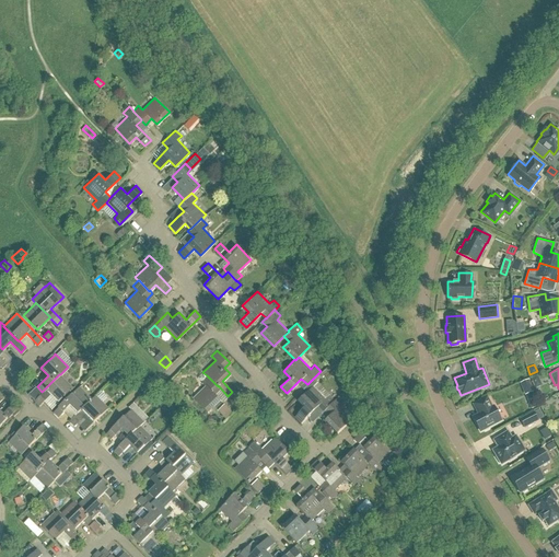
[(42,392),(39,394),(34,399),(39,404),(49,394),(57,402),(72,386),(60,374),(59,374),(53,381),(47,386),(45,389),(42,392)]
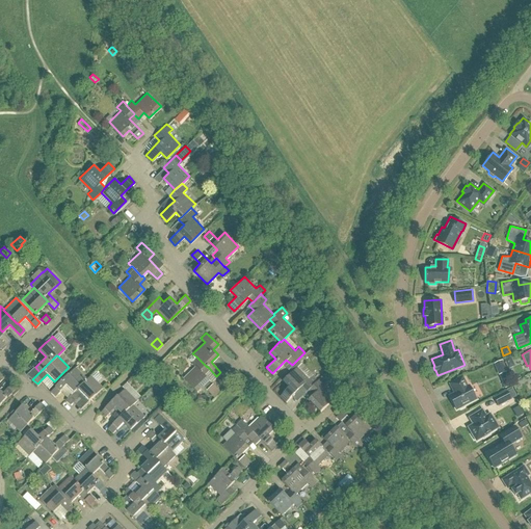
[(509,355),(503,359),(507,368),(513,365),(509,355)]
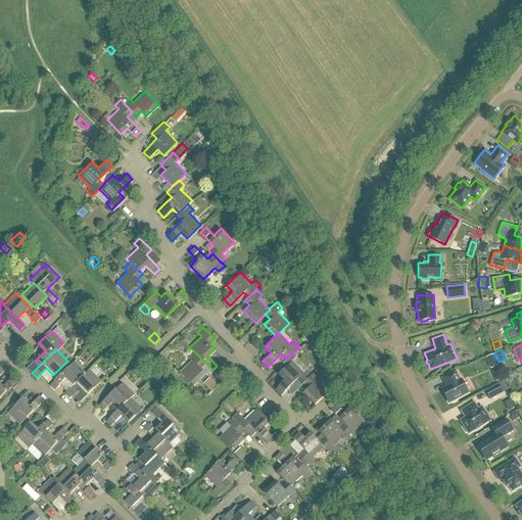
[(200,367),(205,362),(203,360),(203,361),(193,350),(188,356),(191,360),(180,371),(193,384),(199,378),(210,390),(217,384),(205,373),(200,367)]
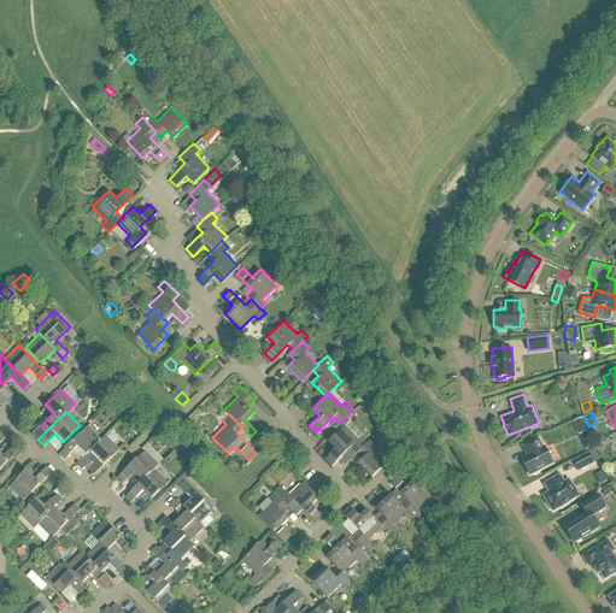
[(578,435),(587,430),(582,417),(572,420),(578,435)]
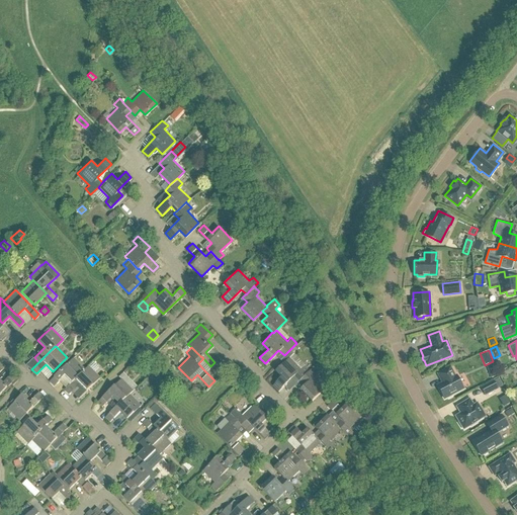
[(117,351),(113,355),(118,360),(121,356),(117,351)]
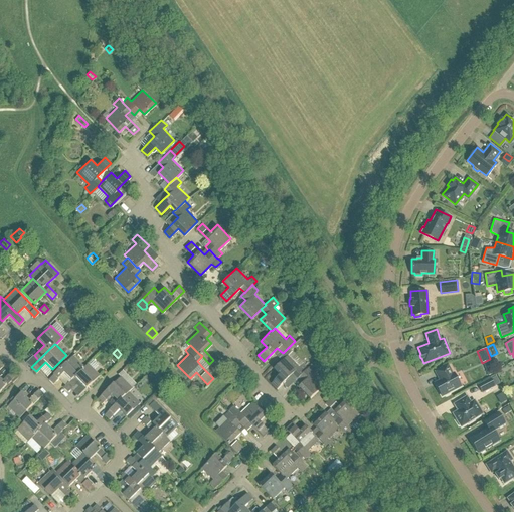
[(283,353),(280,355),(283,359),(287,354),(290,352),(287,349),(283,353)]
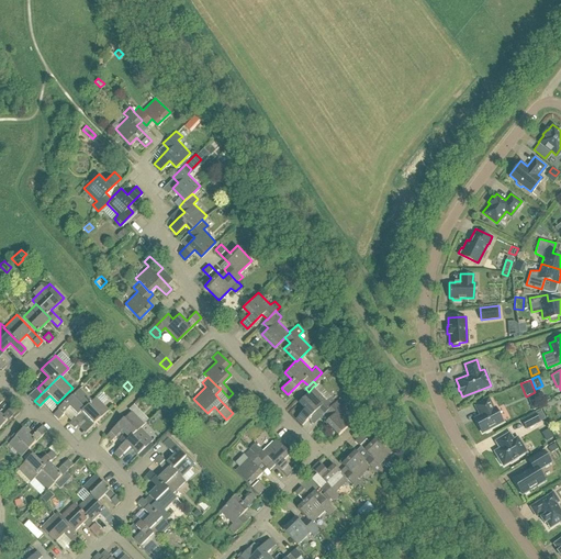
[(91,400),(91,399),(79,387),(64,401),(58,407),(53,412),(58,417),(63,412),(69,406),(76,413),(77,414),(91,400)]
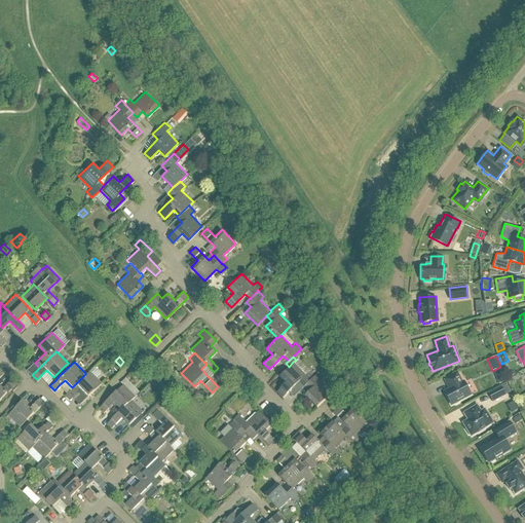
[(286,381),(276,390),(283,397),(292,387),(297,382),(297,383),(302,387),(305,384),(305,383),(313,375),(308,370),(304,373),(293,362),(289,367),(279,375),(286,381)]
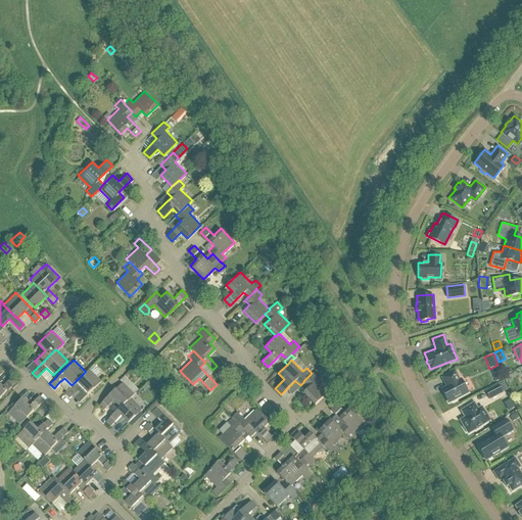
[(72,385),(70,384),(64,391),(68,395),(80,385),(87,393),(100,380),(89,368),(85,371),(85,372),(72,385)]
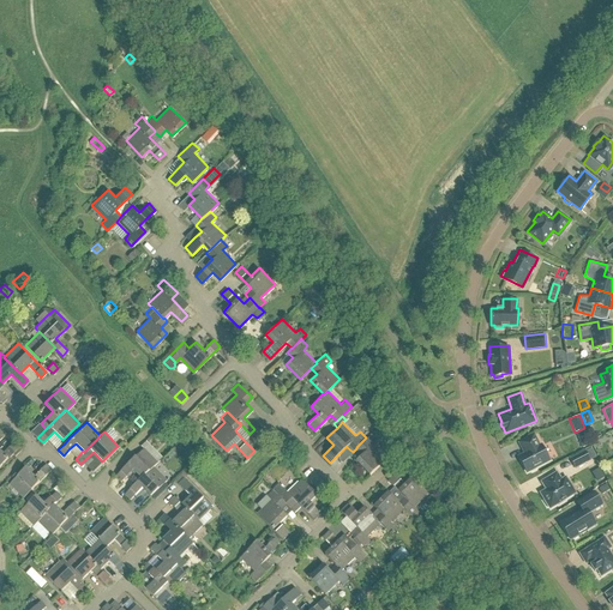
[(176,432),(169,438),(174,442),(181,436),(176,432)]
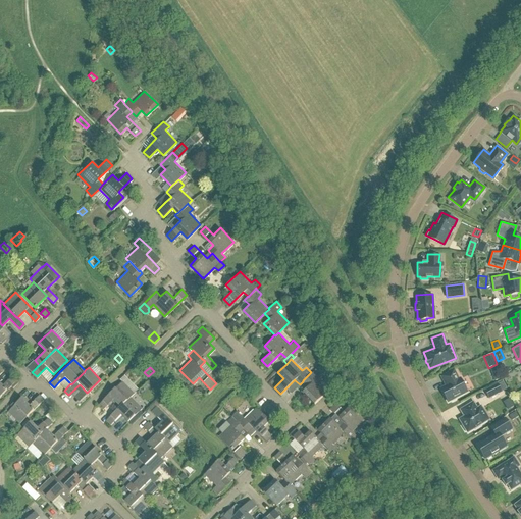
[(303,380),(303,381),(308,385),(302,391),(314,403),(328,390),(316,377),(320,374),(315,368),(311,372),(303,380)]
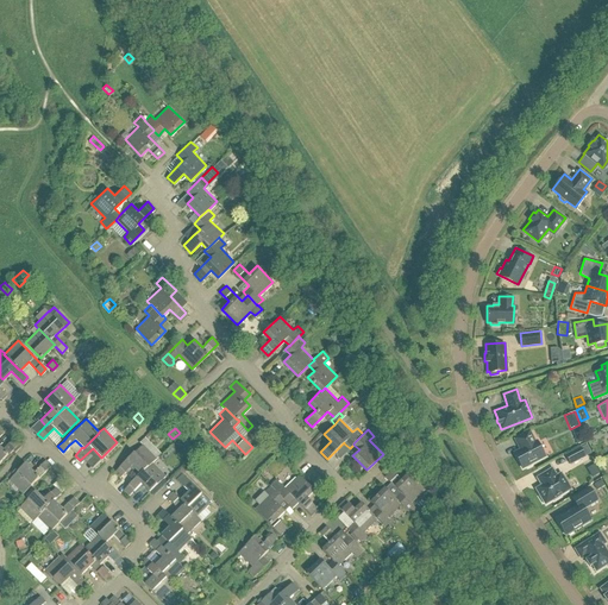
[(534,441),(528,430),(514,438),(520,448),(514,452),(521,466),(525,465),(526,466),(531,464),(531,461),(544,454),(536,440),(534,441)]
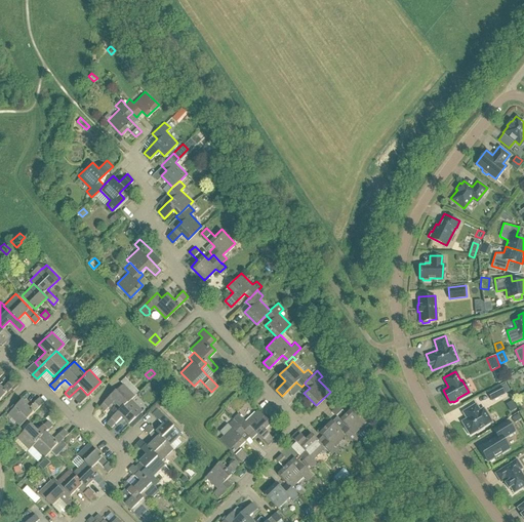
[(0,397),(6,391),(16,380),(11,375),(7,380),(2,387),(0,385),(0,397)]
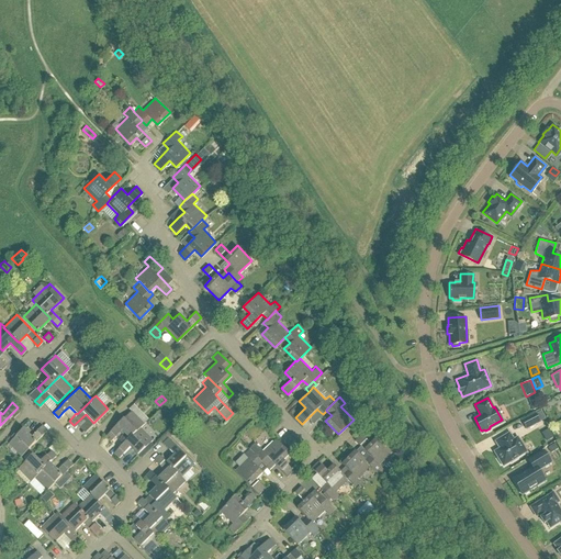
[(169,404),(164,410),(168,414),(174,409),(169,404)]
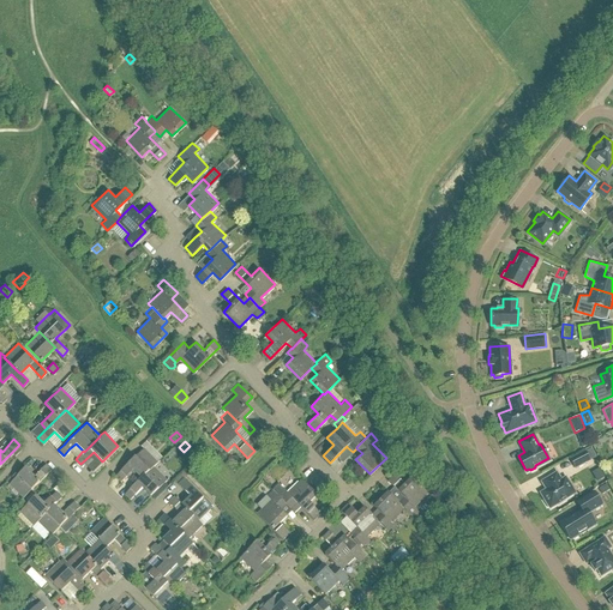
[(132,467),(140,476),(152,465),(157,461),(143,447),(120,469),(115,475),(120,479),(126,475),(132,467)]
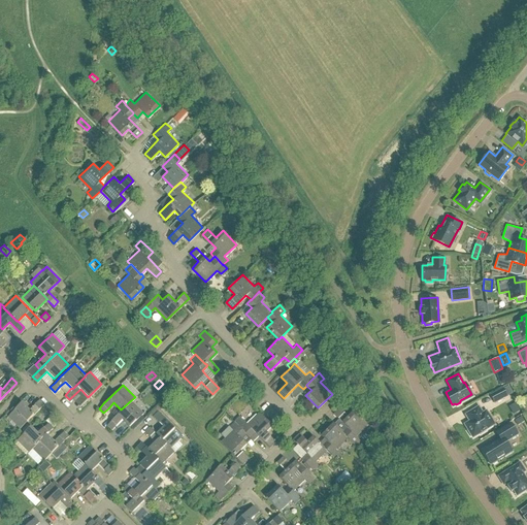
[(490,394),(494,402),(507,395),(503,387),(490,394)]
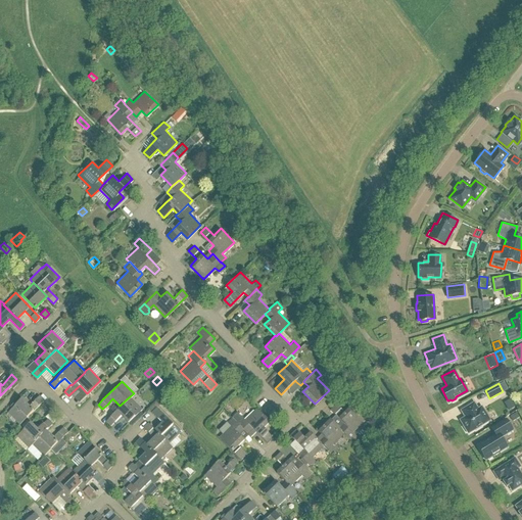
[(29,405),(22,397),(21,396),(7,411),(18,423),(43,399),(39,394),(29,405)]
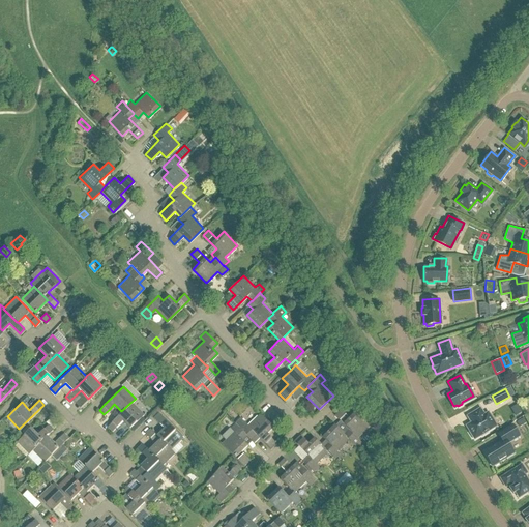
[(109,423),(107,426),(112,430),(116,426),(122,419),(129,427),(143,413),(131,402),(121,411),(109,423)]
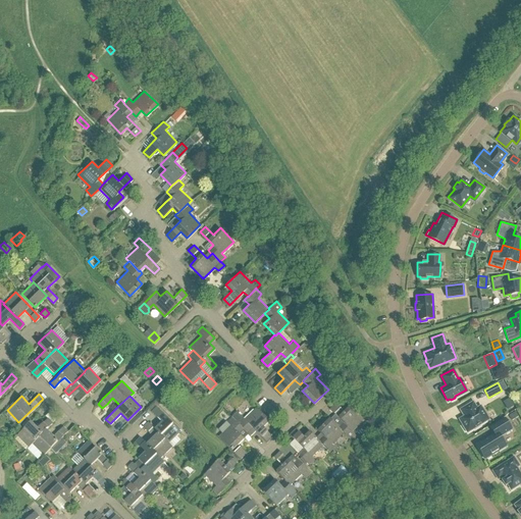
[(151,410),(158,403),(156,401),(148,408),(151,410)]
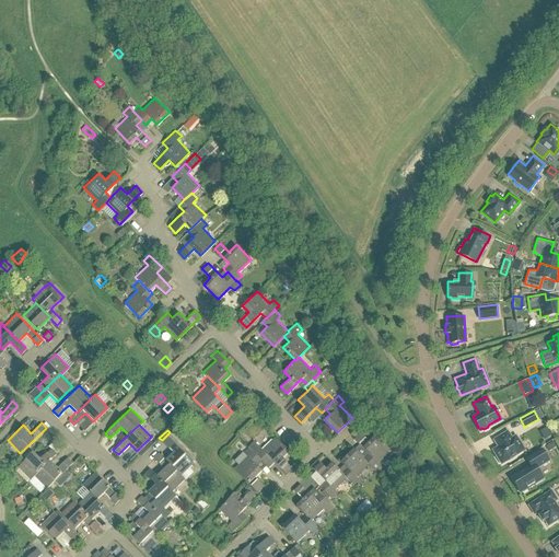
[(511,437),(507,430),(493,439),(498,445),(492,449),(496,454),(495,455),(498,461),(499,460),(501,462),(508,457),(509,459),(514,455),(514,454),(523,449),(515,434),(511,437)]
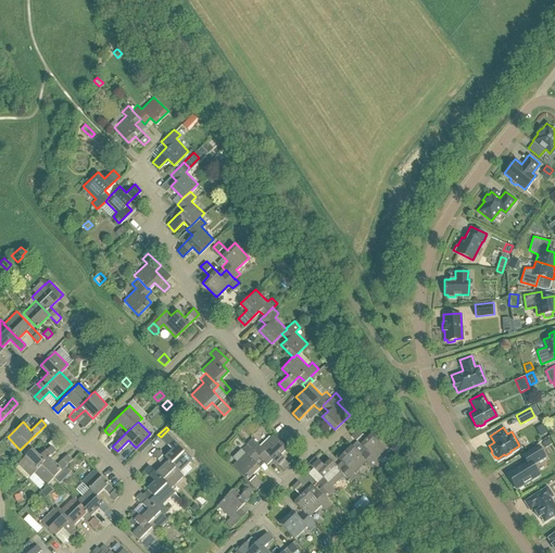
[(365,449),(361,454),(360,454),(365,460),(364,460),(373,467),(378,462),(375,457),(387,445),(373,430),(365,438),(356,429),(351,435),(365,449)]
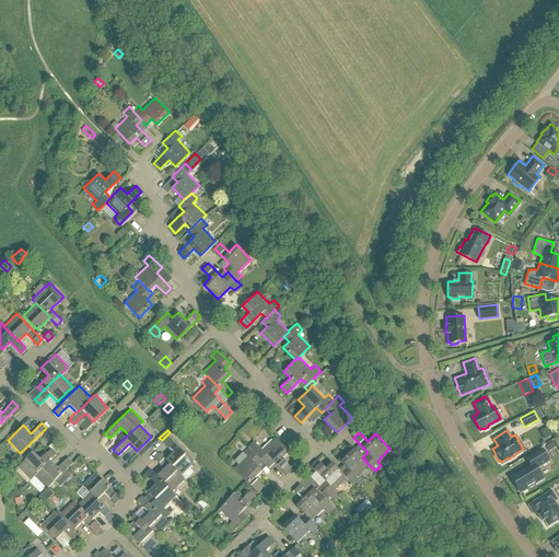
[(179,474),(181,474),(193,462),(178,447),(167,436),(162,441),(173,452),(165,459),(165,460),(169,463),(170,463),(179,474)]
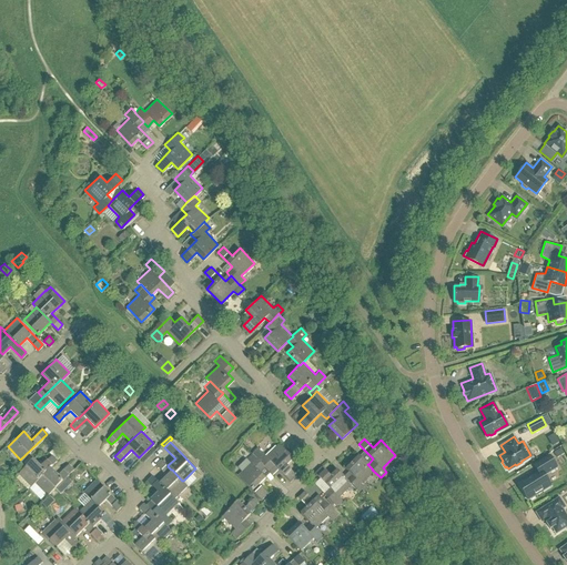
[(293,457),(277,442),(265,454),(257,446),(252,452),(255,456),(264,465),(269,470),(274,464),(289,478),(295,473),(285,463),(293,457)]
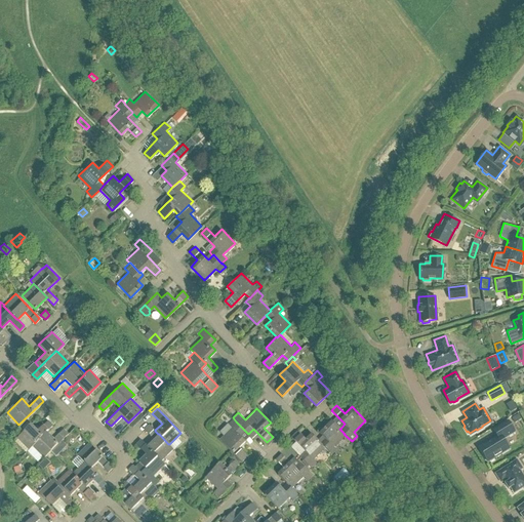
[(514,422),(521,417),(518,412),(511,416),(514,422)]
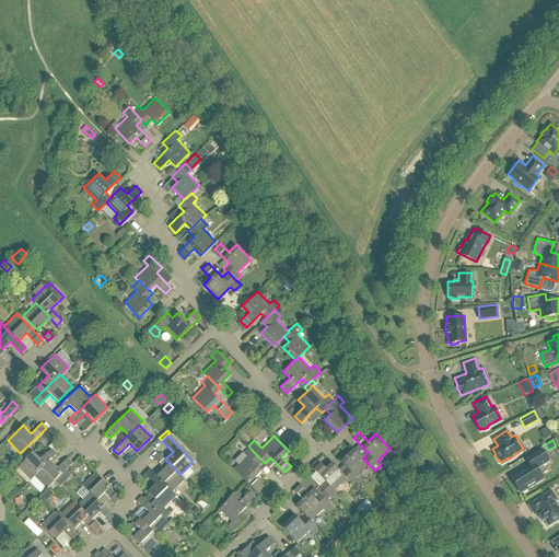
[(252,450),(248,445),(233,460),(237,464),(234,467),(256,490),(261,485),(254,476),(261,470),(255,464),(260,459),(252,450)]
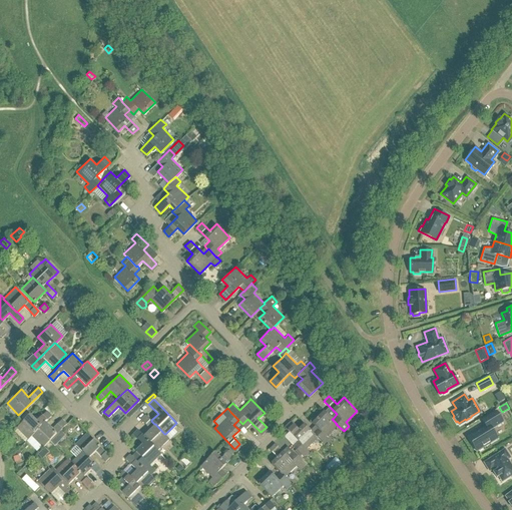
[(29,413),(16,426),(27,438),(31,434),(41,424),(40,424),(44,421),(50,414),(46,410),(36,420),(29,413)]
